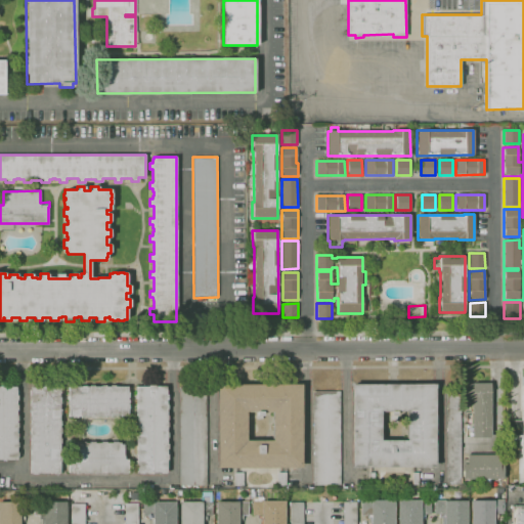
[(472,437),(472,383),(490,383),(490,437),(472,437)]
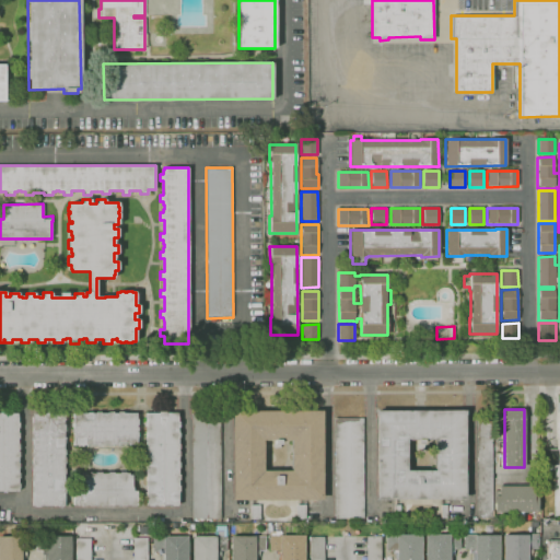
[(322,500),(231,500),(231,410),(322,410),(322,500)]
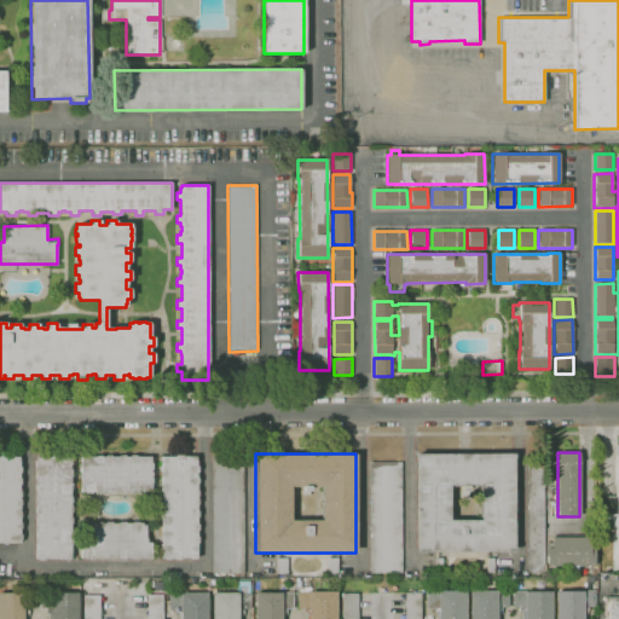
[(513,553),(415,553),(415,453),(514,455),(513,553)]
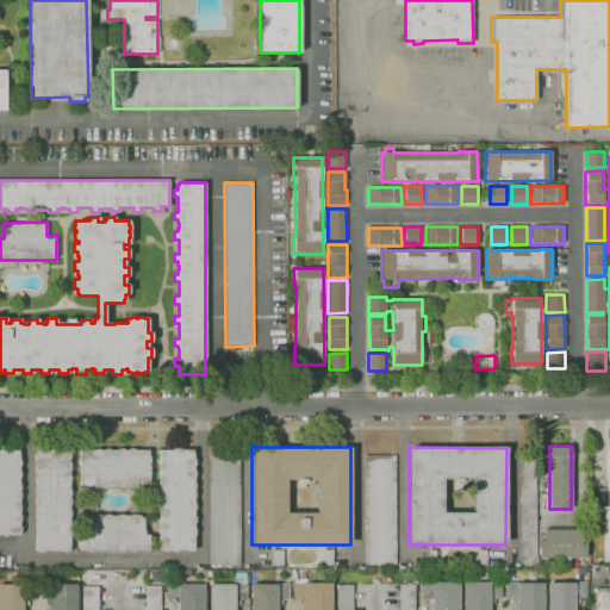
[(63,552),(63,551),(43,551),(43,552),(37,552),(37,551),(36,551),(36,536),(35,536),(35,530),(36,530),(36,523),(33,523),(33,517),(36,517),(35,510),(33,510),(33,504),(35,504),(35,498),(33,498),(33,492),(35,492),(35,490),(33,490),(33,484),(35,484),(35,478),(33,478),(33,472),(35,472),(35,466),(33,466),(33,461),(35,461),(35,454),(35,450),(48,450),(48,448),(55,448),(55,450),(69,450),(69,452),(70,452),(70,458),(69,458),(69,464),(70,464),(70,471),(69,471),(69,478),(70,478),(70,483),(69,483),(69,490),(70,490),(70,496),(69,496),(69,497),(70,497),(70,504),(69,504),(69,510),(70,510),(72,516),(69,516),(69,524),(72,524),(72,530),(70,530),(70,534),(72,534),(72,536),(70,536),(70,551),(68,551),(68,552),(63,552)]
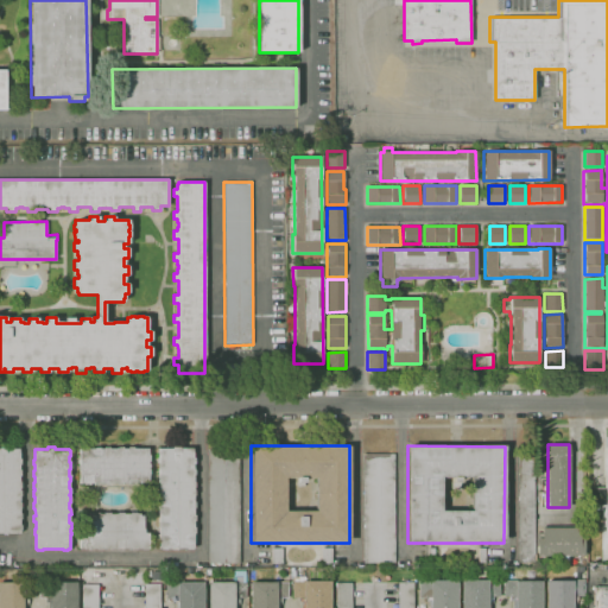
[(187,549),(187,548),(166,548),(166,550),(162,550),(162,548),(159,548),(159,533),(157,533),(157,529),(159,529),(159,514),(157,514),(157,511),(159,511),(159,481),(157,481),(157,475),(159,475),(159,469),(157,469),(157,462),(158,462),(158,456),(157,456),(157,449),(158,449),(172,449),(172,447),(179,447),(179,449),(192,449),(192,458),(194,458),(194,463),(192,463),(192,469),(194,469),(195,475),(192,475),(192,482),(195,482),(195,487),(192,487),(192,491),(195,489),(195,495),(194,495),(194,502),(195,502),(195,507),(194,507),(194,515),(195,515),(195,521),(194,521),(194,529),(195,527),(195,533),(194,533),(194,548),(191,548),(191,549),(187,549)]
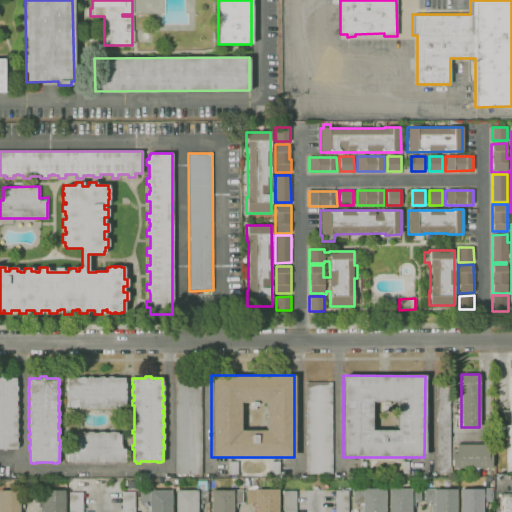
[(450,473),(437,473),(436,376),(449,376),(450,473)]
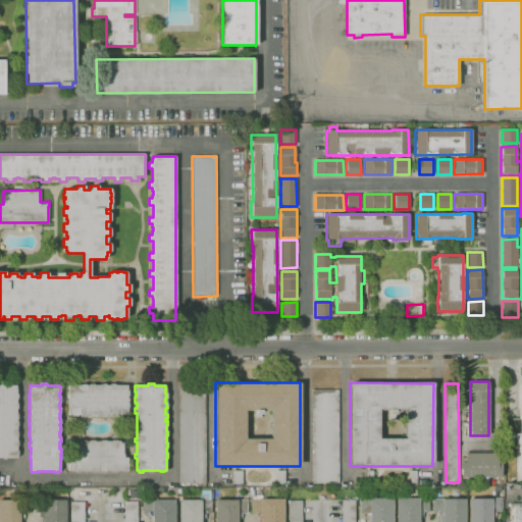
[(5,459),(2,459),(2,458),(0,458),(0,384),(5,384),(5,385),(16,385),(16,394),(17,394),(17,399),(16,399),(16,404),(17,404),(17,409),(16,409),(16,415),(17,415),(17,419),(16,419),(16,421),(17,421),(17,426),(16,426),(16,431),(17,431),(17,436),(16,436),(16,440),(17,440),(17,446),(16,446),(16,451),(17,451),(17,456),(16,456),(16,458),(5,458),(5,459)]
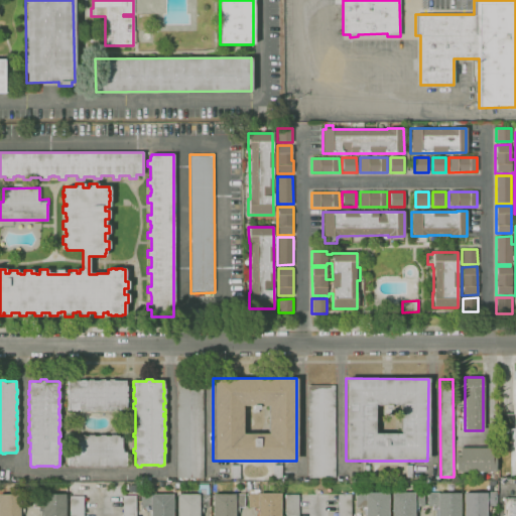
[(113,411),(109,411),(109,410),(103,410),(103,411),(99,411),(99,410),(93,410),(93,411),(89,411),(89,410),(87,410),(87,411),(85,411),(85,410),(83,410),(83,411),(81,411),(81,410),(76,410),(76,411),(72,411),(72,410),(68,410),(68,399),(67,399),(67,394),(68,394),(68,390),(67,390),(67,385),(68,385),(68,381),(81,381),(81,380),(85,380),(85,381),(88,381),(88,380),(93,380),(93,381),(99,381),(99,380),(104,380),(104,381),(108,381),(108,380),(113,380),(113,381),(126,381),(126,386),(127,386),(127,391),(126,391),(126,394),(127,394),(127,397),(126,397),(126,398),(127,398),(127,403),(126,403),(126,410),(113,410),(113,411)]
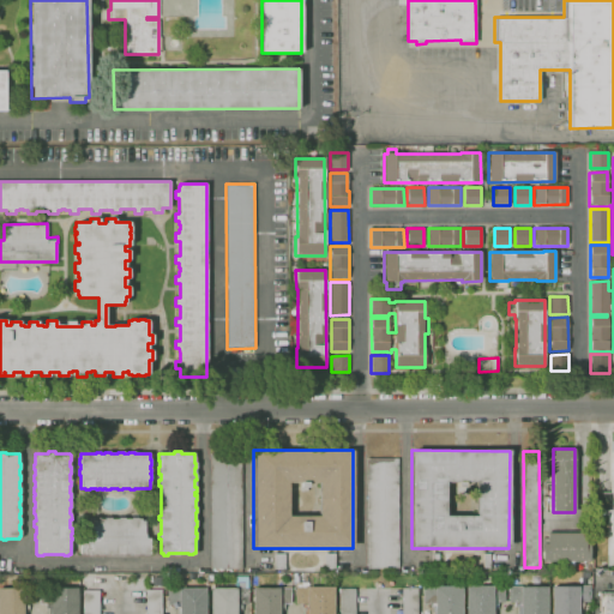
[(241,570),(210,570),(210,452),(242,452),(241,570)]
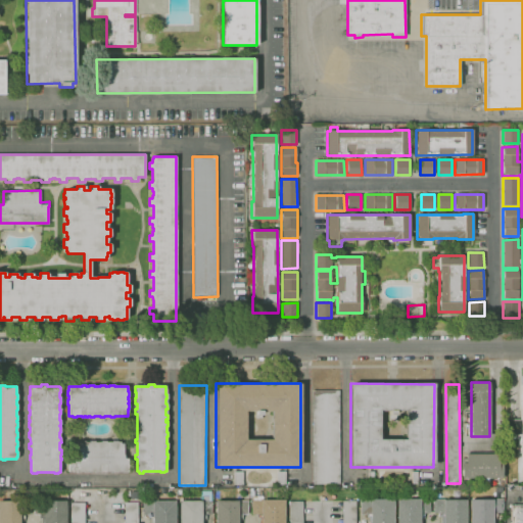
[(339,484),(313,484),(313,392),(339,392),(339,484)]
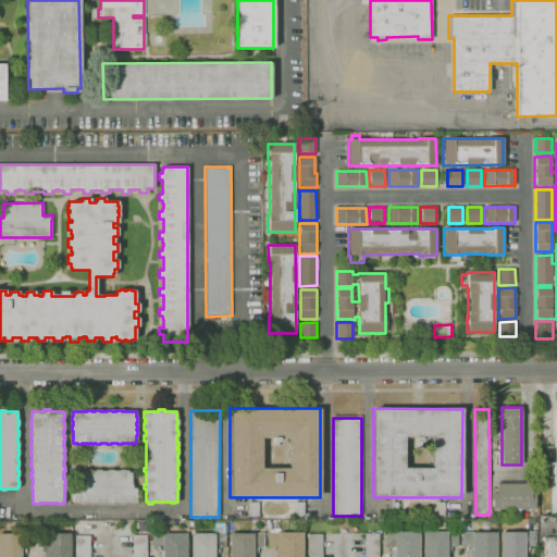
[(95,504),(95,503),(93,503),(93,504),(88,504),(88,503),(81,503),(81,504),(76,504),(75,503),(74,503),(73,489),(77,489),(77,478),(78,478),(78,473),(82,473),(82,471),(85,471),(85,470),(90,470),(90,471),(96,471),(96,470),(100,470),(100,471),(108,471),(108,470),(113,470),(113,471),(120,471),(120,470),(124,470),(124,471),(127,471),(127,472),(131,472),(131,487),(136,487),(136,502),(135,502),(135,504),(130,504),(130,502),(123,502),(123,504),(119,504),(119,503),(111,503),(111,504),(107,504),(107,503),(101,503),(101,504),(95,504)]
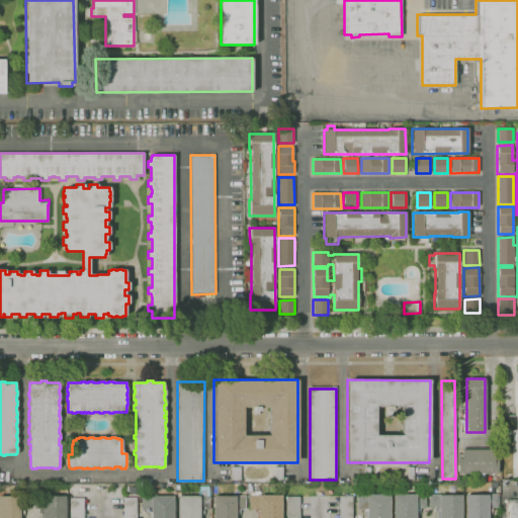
[(497,473),(456,475),(456,459),(460,459),(460,450),(494,449),(494,458),(497,458),(497,473)]
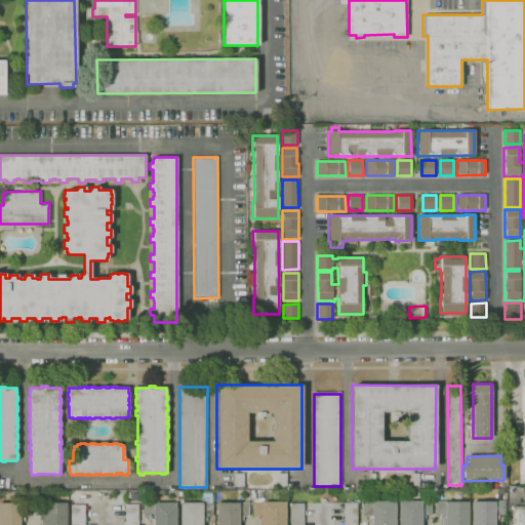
[(243,487),(235,487),(235,473),(243,473),(243,487)]
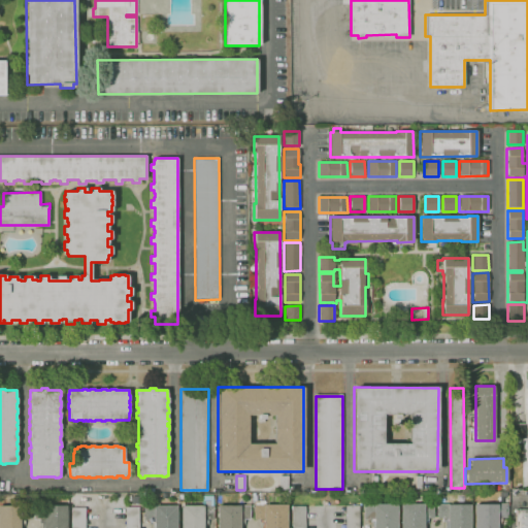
[(279,489),(278,476),(288,475),(289,489),(279,489)]
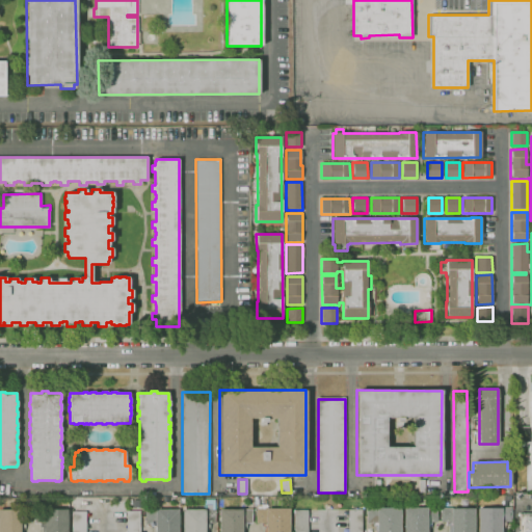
[(133,508),(133,500),(141,500),(141,507),(133,508)]
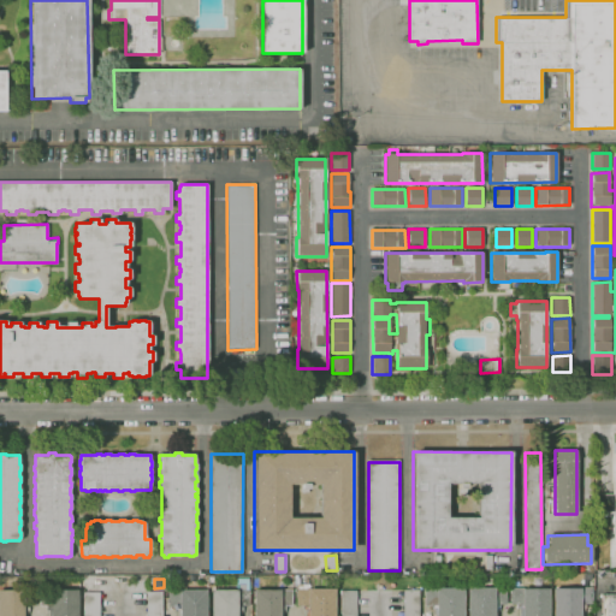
[(237,615),(211,615),(211,590),(236,590),(236,579),(248,579),(248,590),(249,590),(249,606),(243,606),(243,610),(237,610),(237,615)]
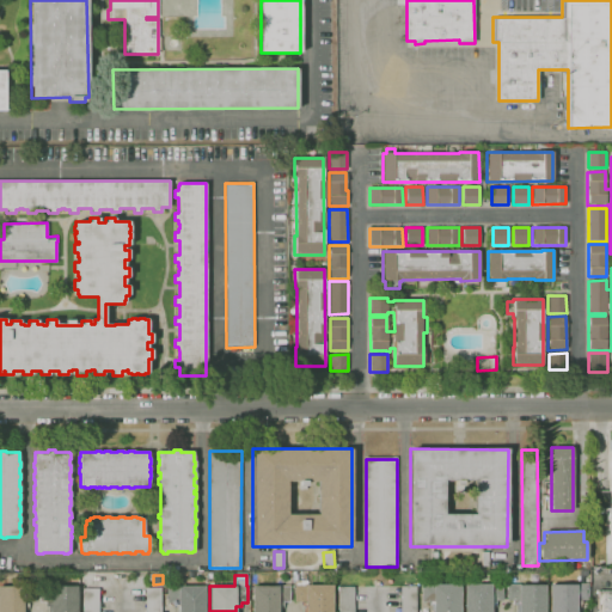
[(49,611),(49,607),(47,607),(47,601),(40,601),(40,585),(42,585),(42,577),(53,577),(53,586),(78,586),(78,611),(49,611)]
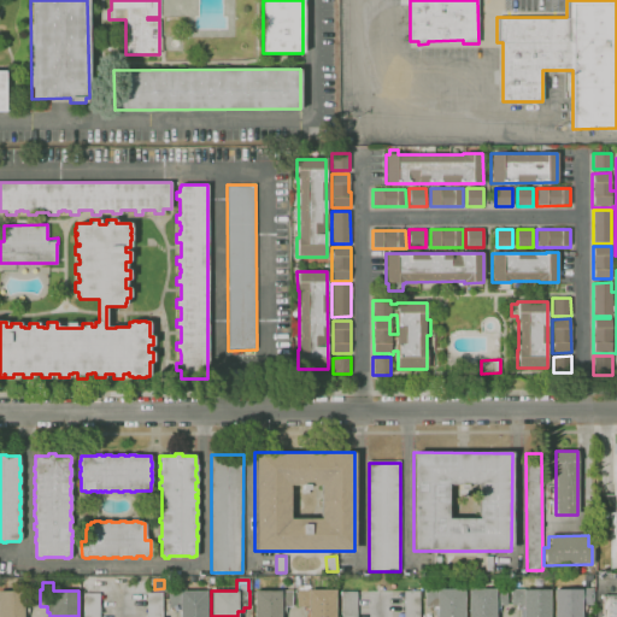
[(436,616),(436,606),(425,606),(425,591),(436,591),(436,588),(464,588),(464,616),(436,616)]
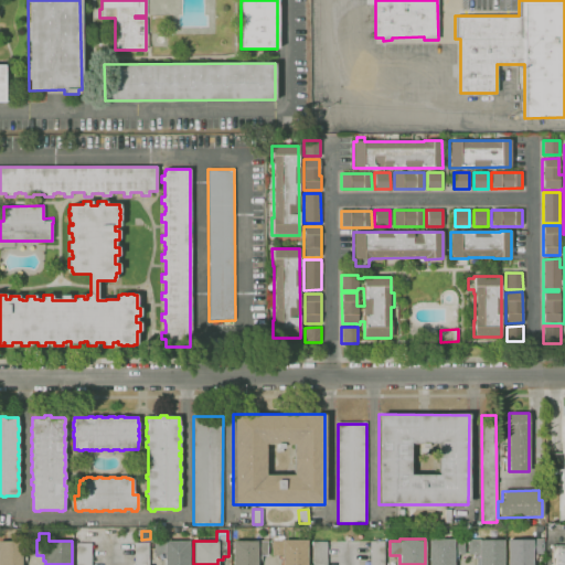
[(429,564),(429,539),(464,539),(464,555),(457,555),(457,558),(454,558),(454,564),(429,564)]
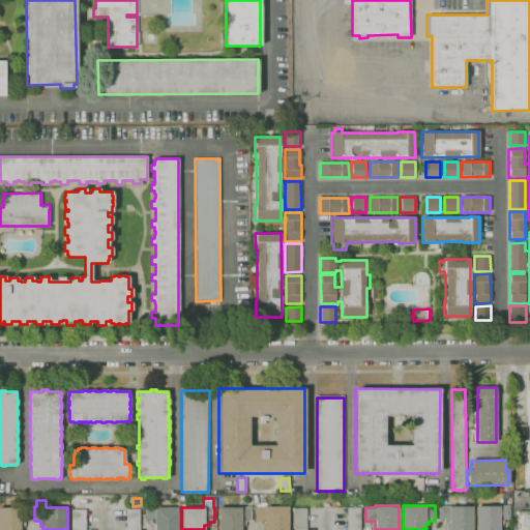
[(476,529),(476,506),(498,506),(498,505),(508,505),(509,520),(503,520),(503,524),(499,524),(499,529),(476,529)]
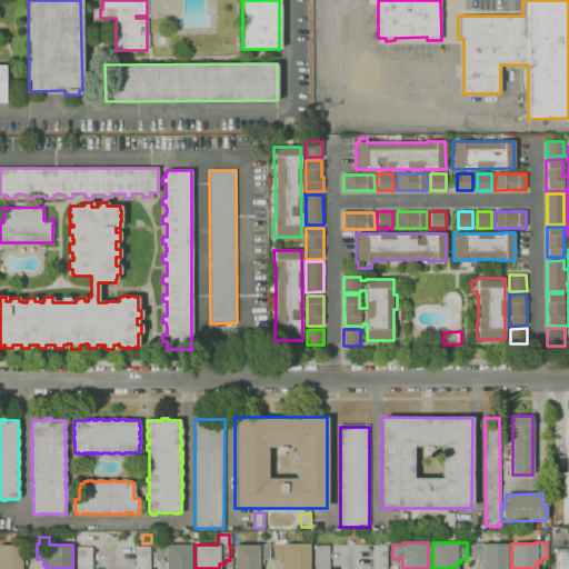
[(482,568),(482,558),(471,558),(471,543),(483,543),(507,543),(507,568),(482,568)]
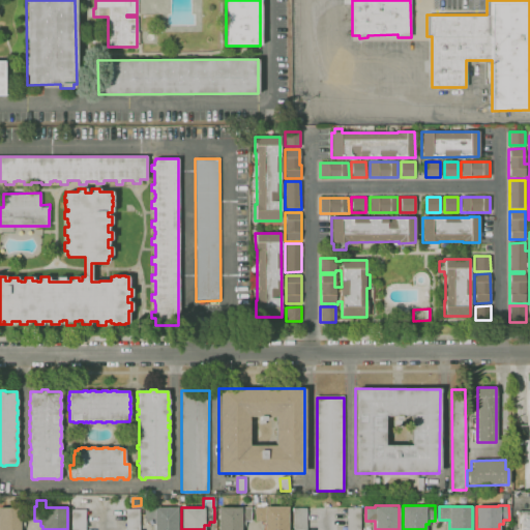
[(0,529),(0,507),(21,507),(21,508),(31,508),(31,521),(21,521),(21,529),(0,529)]
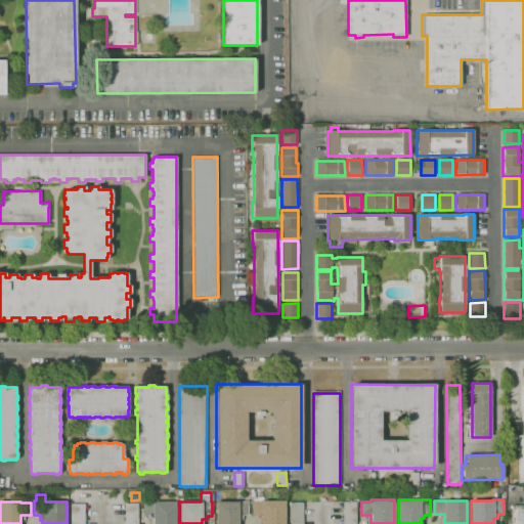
[(151,523),(151,519),(148,519),(148,516),(142,516),(142,501),(175,501),(175,523),(151,523)]
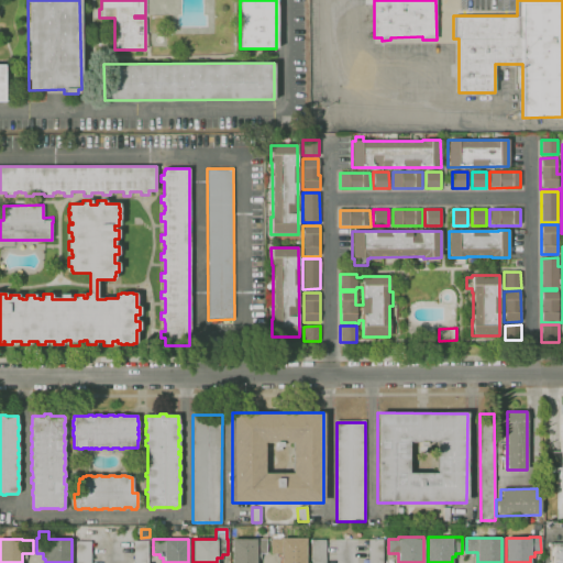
[(232,562),(232,540),(266,539),(266,553),(261,553),(261,558),(258,558),(258,556),(257,556),(257,562),(232,562)]
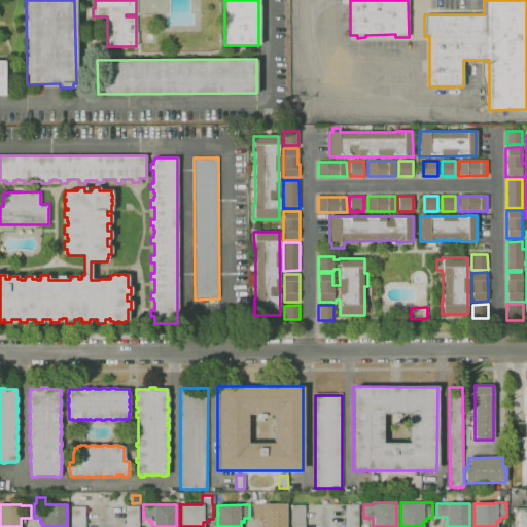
[(262,526),(262,522),(259,522),(259,518),(253,518),(253,504),(286,504),(286,526),(262,526)]
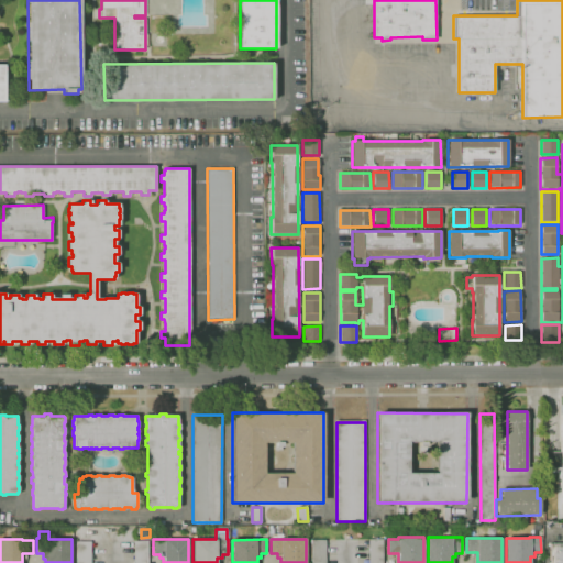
[(311,562),(311,540),(326,540),(326,562),(311,562)]
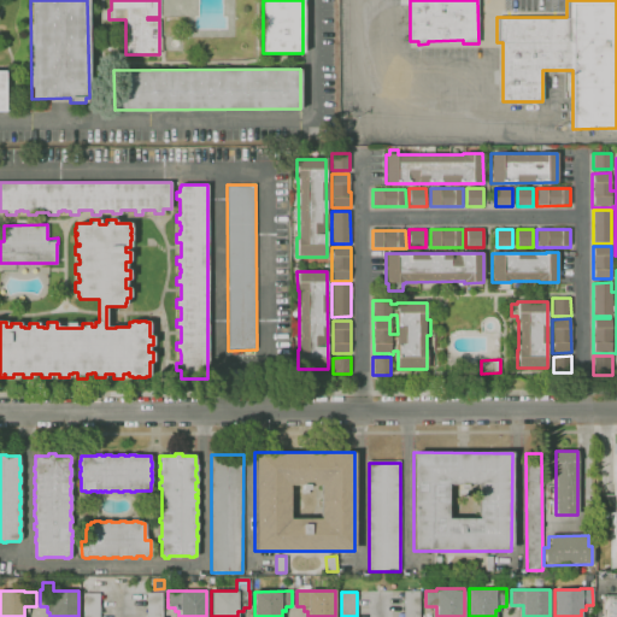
[(404,616),(404,592),(419,592),(419,616),(404,616)]
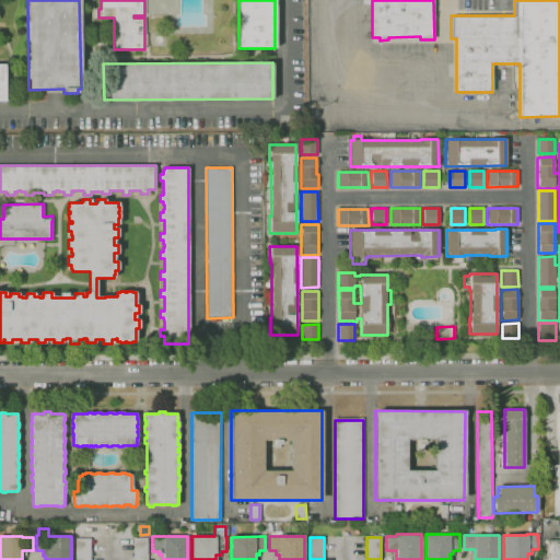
[(77,559),(77,538),(91,538),(91,559),(77,559)]
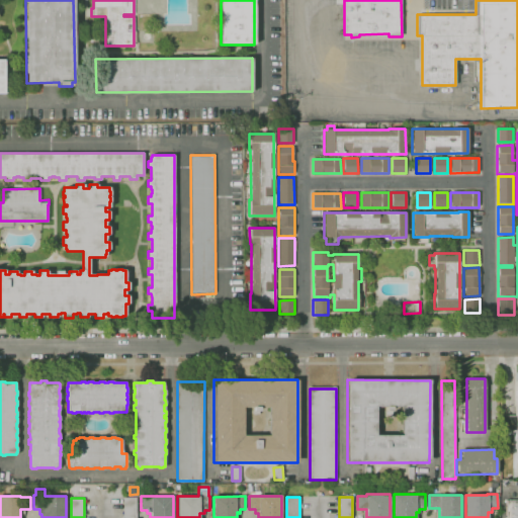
[(122,517),(122,498),(137,498),(137,517),(122,517)]
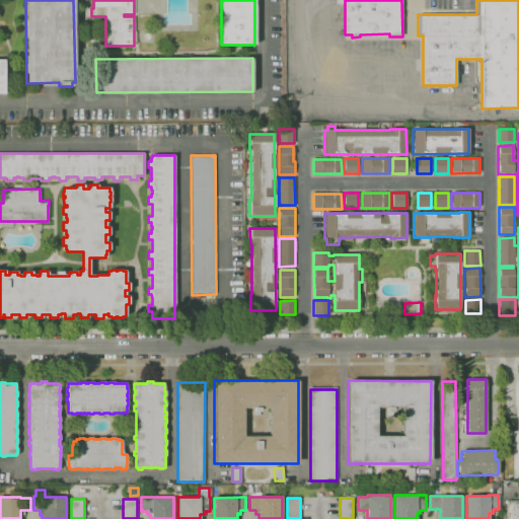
[(518,518),(507,518),(507,501),(518,501),(518,518)]
